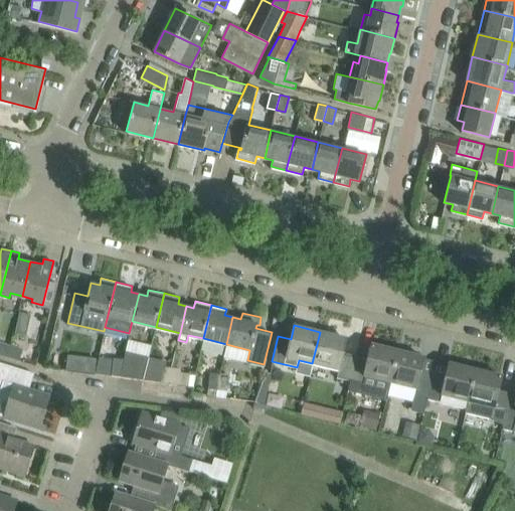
[(320,332),(312,363),(338,369),(336,375),(351,379),(357,355),(344,351),(347,338),(320,332)]
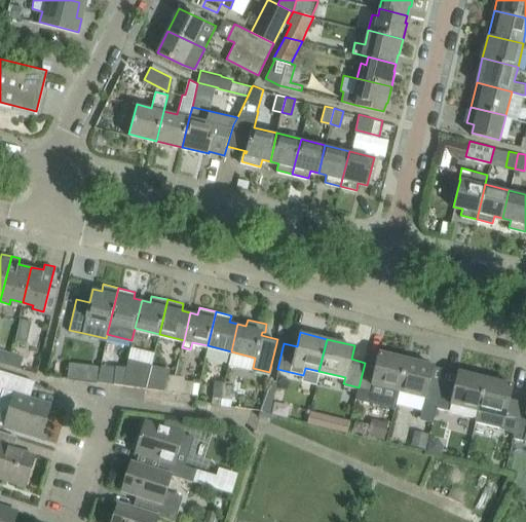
[(0,361),(6,363),(10,351),(0,347),(0,361)]
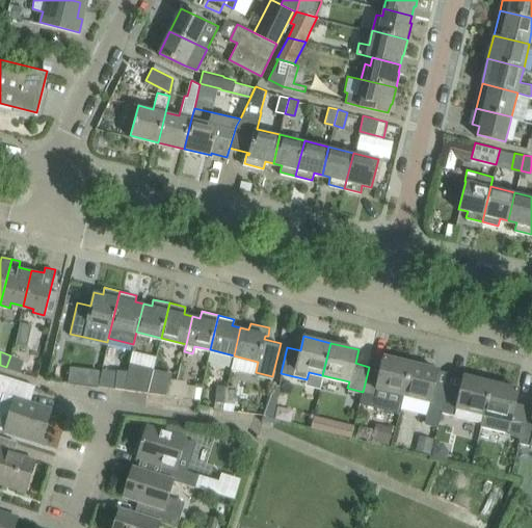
[(23,359),(10,355),(6,367),(20,371),(23,359)]
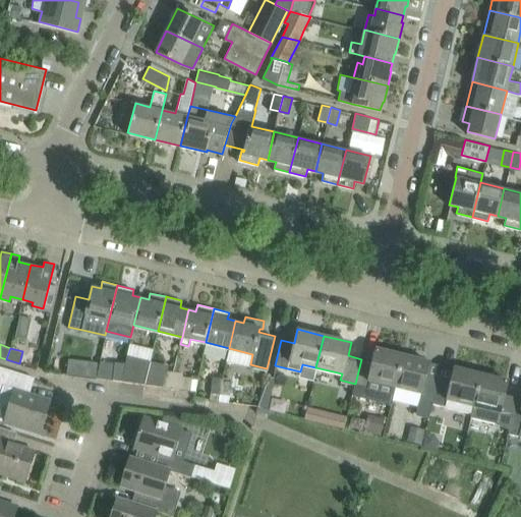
[(355,384),(352,395),(391,404),(395,387),(403,354),(375,348),(372,362),(361,359),(355,384)]
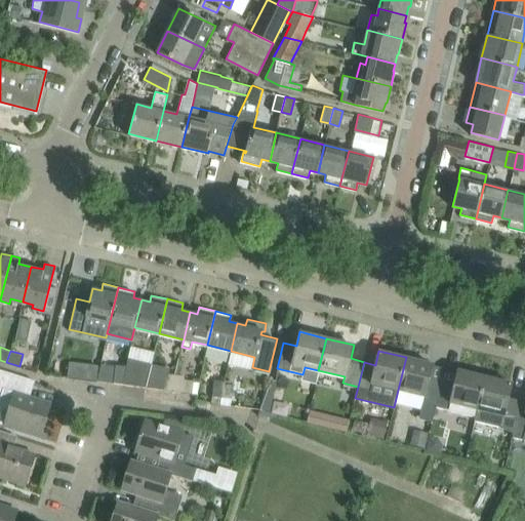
[(125,365),(123,383),(146,386),(152,362),(128,356),(126,365),(125,365)]
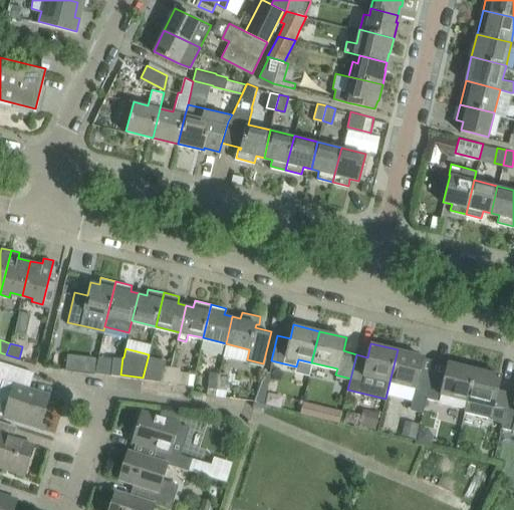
[(398,349),(390,381),(415,388),(411,405),(424,408),(426,399),(427,399),(433,372),(420,369),(424,355),(398,349)]
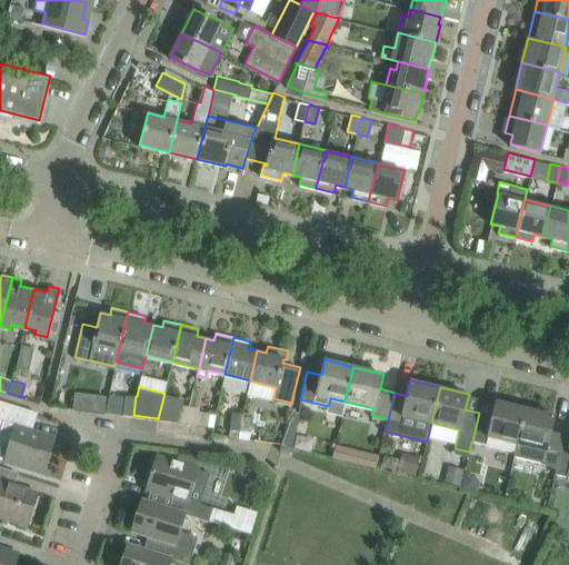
[(165,393),(158,418),(186,422),(186,416),(189,406),(180,405),(181,397),(165,393)]
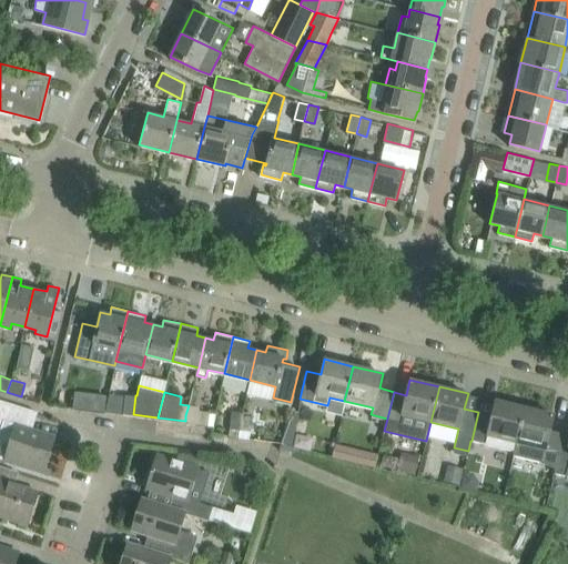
[(124,394),(122,413),(130,414),(133,414),(135,395),(124,394)]
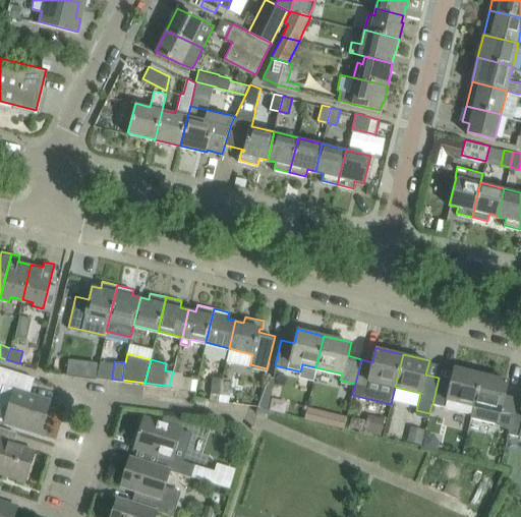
[(85,362),(84,376),(97,377),(98,364),(85,362)]
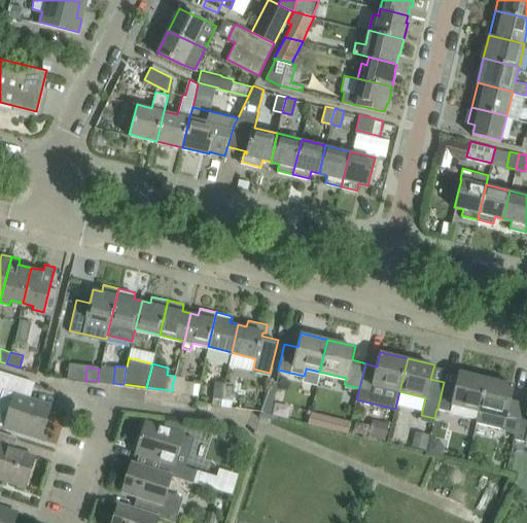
[(0,397),(1,398),(0,401),(0,424),(4,426),(21,431),(40,438),(50,404),(30,396),(24,394),(29,379),(0,370),(0,397)]
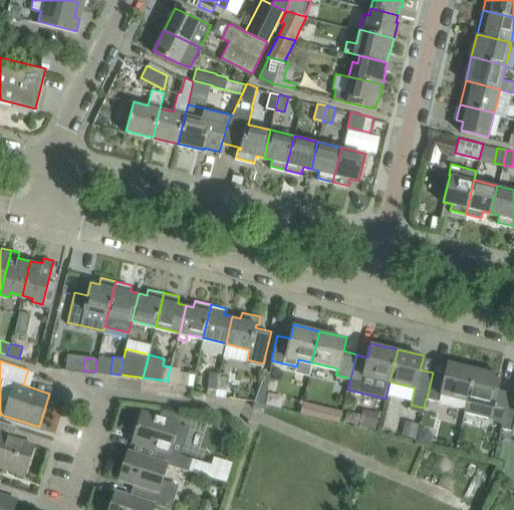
[(433,372),(427,399),(466,408),(467,401),(475,368),(448,361),(445,375),(433,372)]
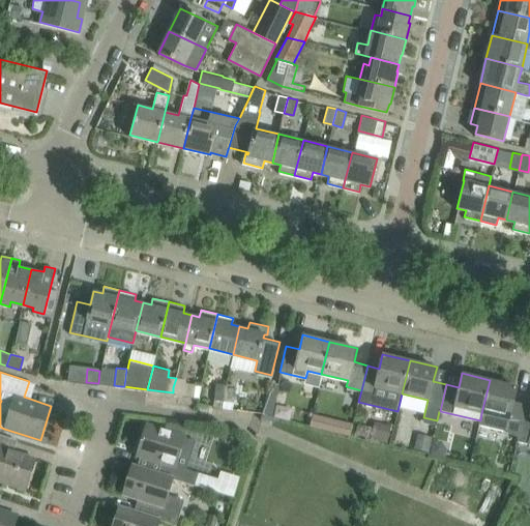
[(173,387),(173,392),(194,396),(196,383),(185,382),(185,379),(176,378),(173,387)]
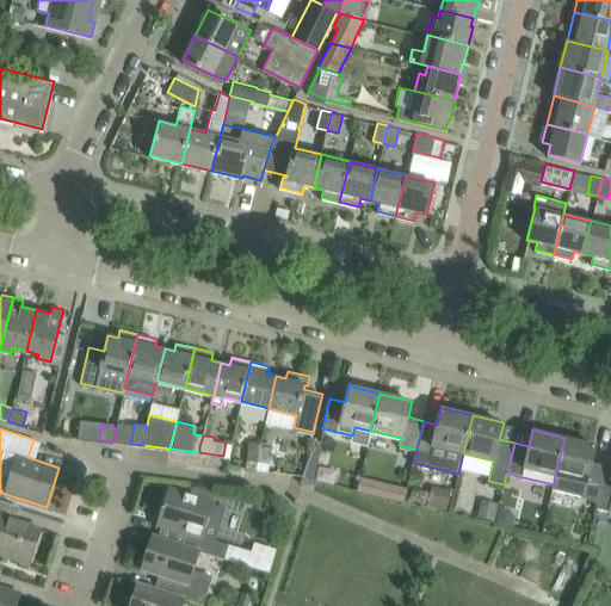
[(565,438),(555,476),(585,483),(584,490),(586,492),(599,494),(606,465),(592,462),(596,445),(565,438)]
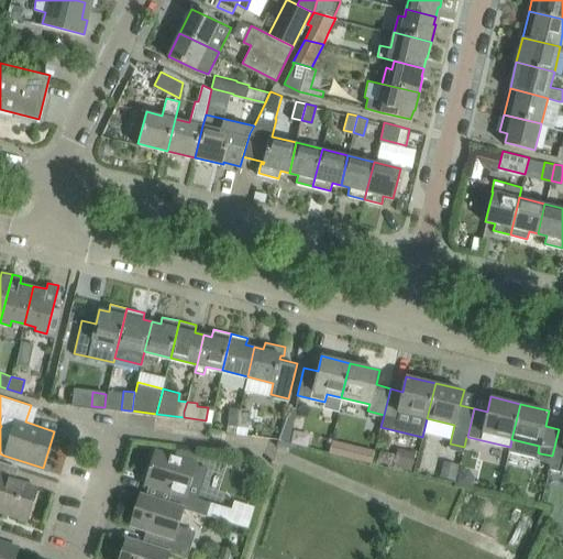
[(235,425),(238,415),(239,408),(229,406),(228,424),(235,425)]
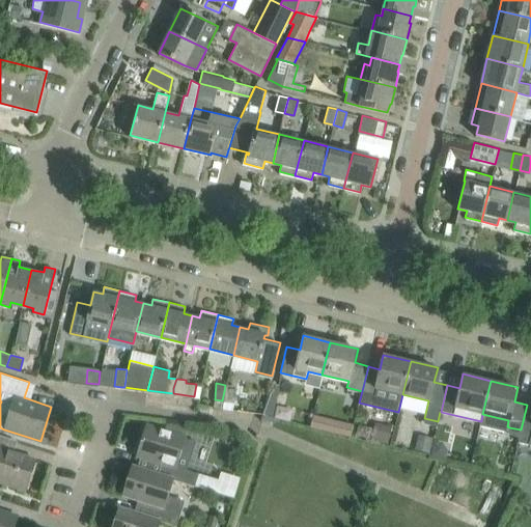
[(273,383),(261,413),(263,414),(272,415),(279,384),(273,383)]
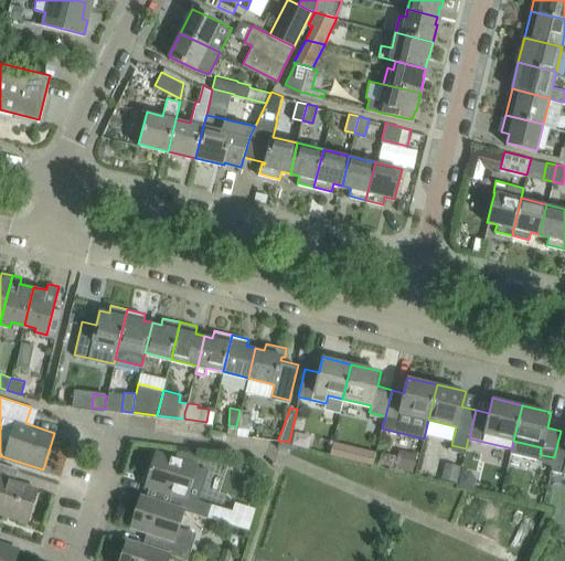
[(249,427),(251,411),(240,410),(238,416),(236,426),(249,427)]
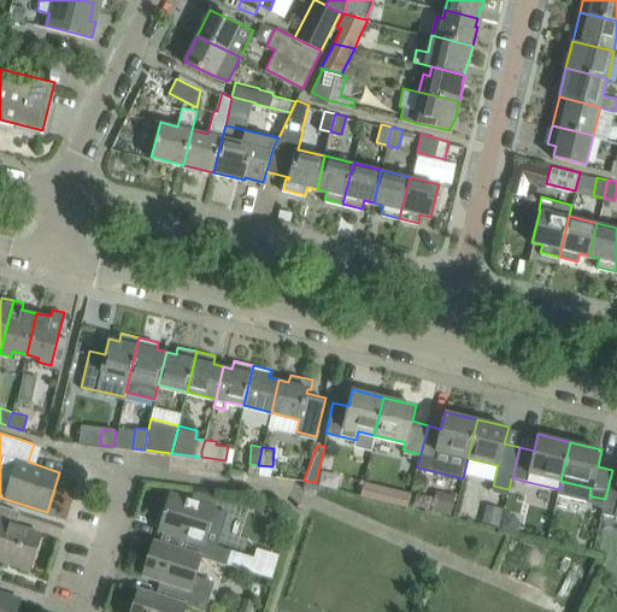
[(603,510),(601,512),(616,516),(616,471),(612,470),(605,499),(603,510)]
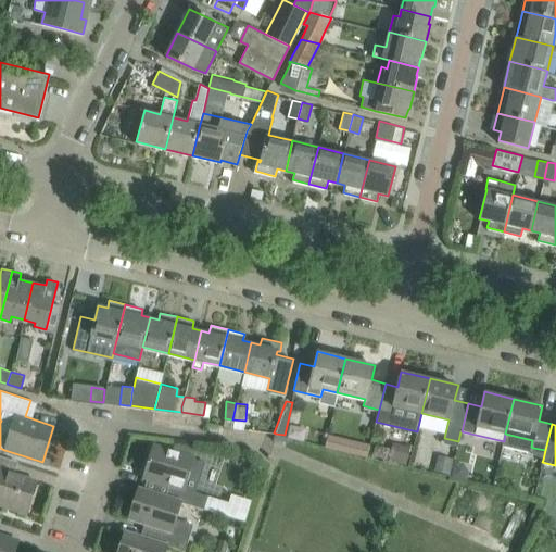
[(343,435),(340,449),(362,453),(365,440),(343,435)]
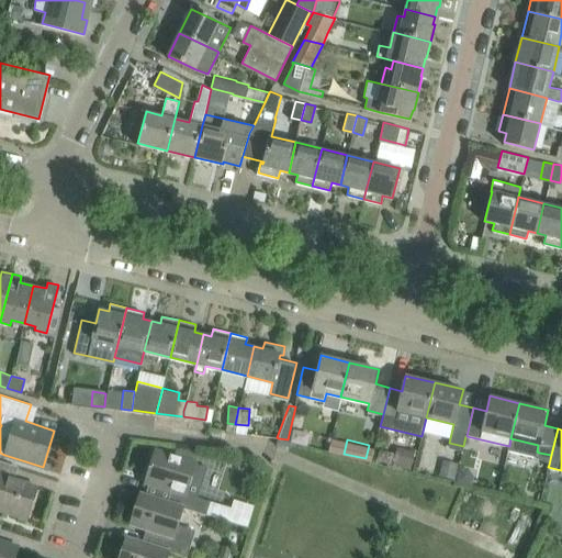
[(154,449),(144,480),(171,488),(167,501),(182,505),(206,513),(210,500),(198,495),(206,466),(197,462),(193,461),(198,449),(176,447),(173,455),(154,449)]
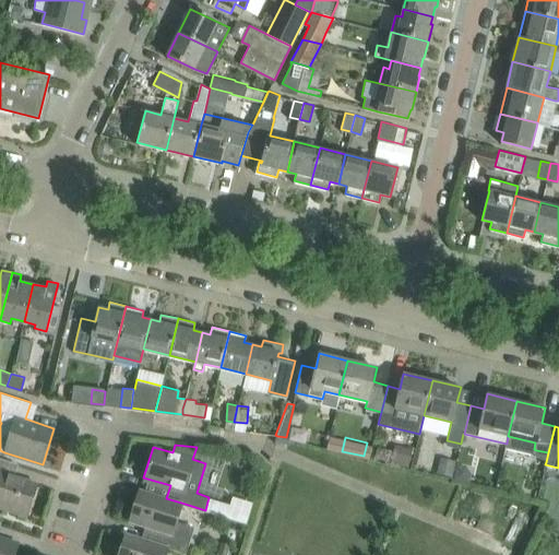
[(395,451),(393,461),(409,465),(412,456),(395,451)]
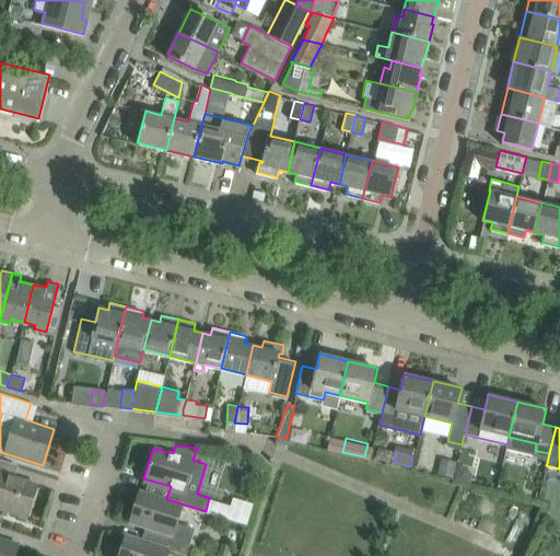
[(13,462),(0,458),(0,508),(26,517),(37,483),(10,474),(13,462)]
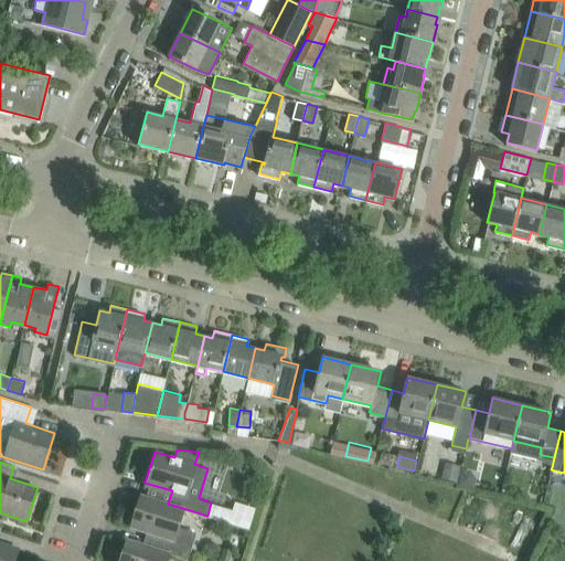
[(445,469),(444,478),(459,482),(460,474),(445,469)]
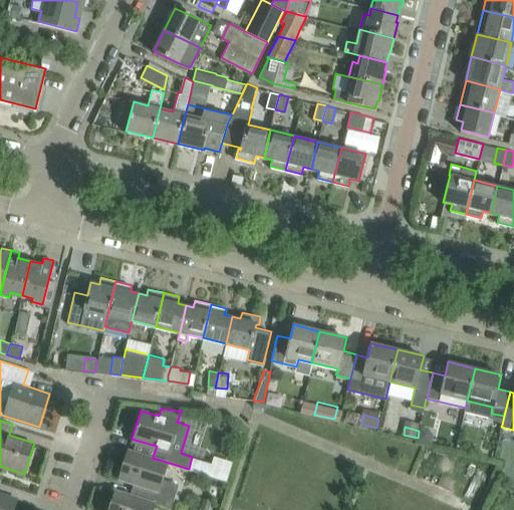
[(129,451),(119,478),(146,486),(142,499),(155,502),(170,507),(178,482),(163,477),(167,462),(153,458),(129,451)]
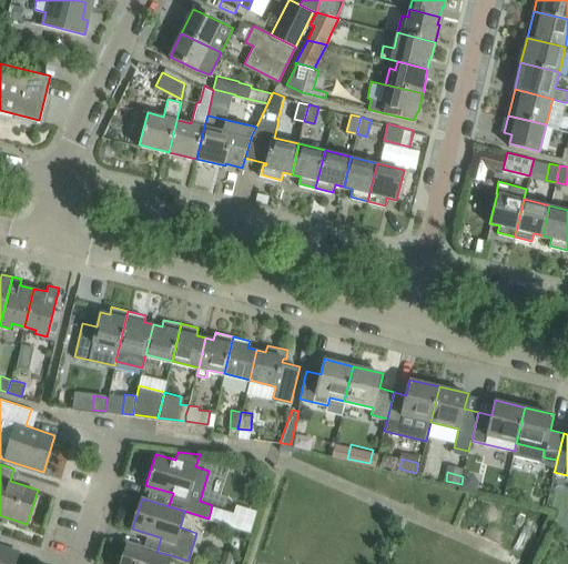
[(209,519),(223,523),(227,510),(212,505),(209,519)]
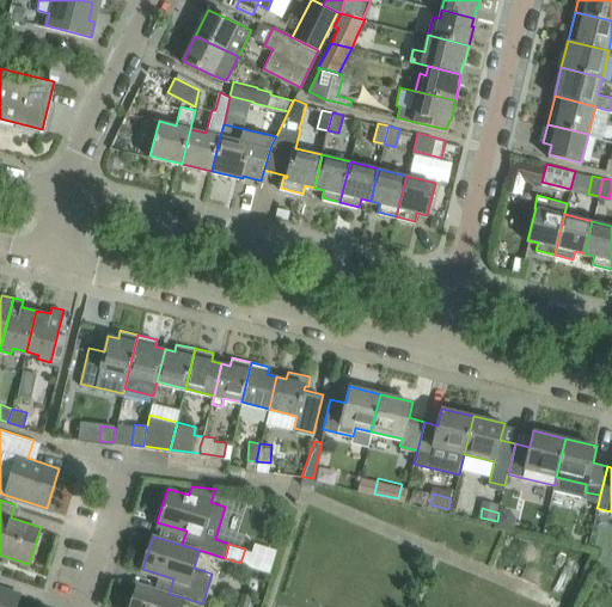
[(14,606),(20,593),(0,586),(0,570),(0,571),(1,570),(0,569),(0,606),(14,606)]
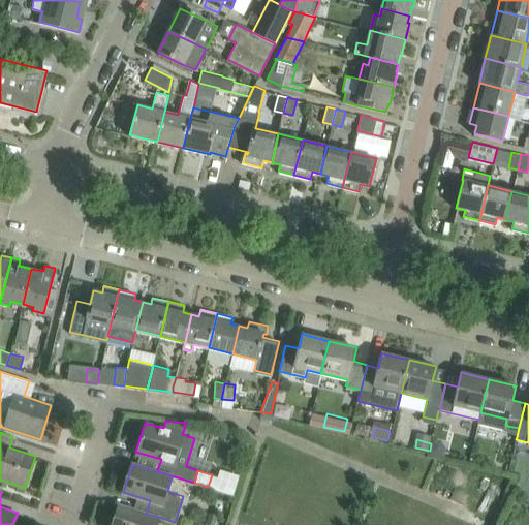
[(119,505),(113,524),(156,524),(159,517),(146,514),(119,505)]
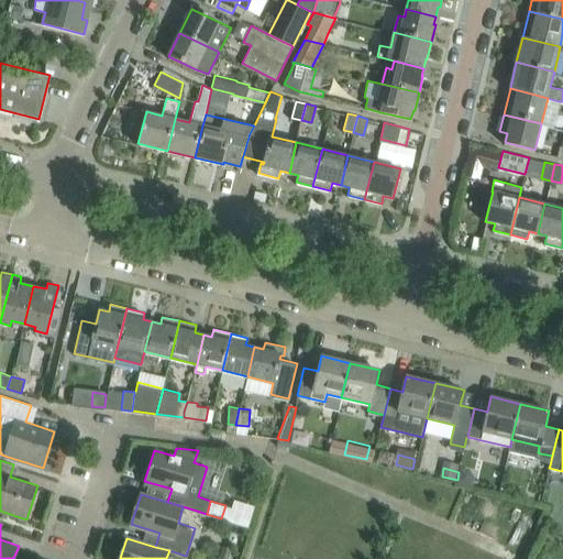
[(228,558),(232,548),(221,545),(218,558),(228,558)]
